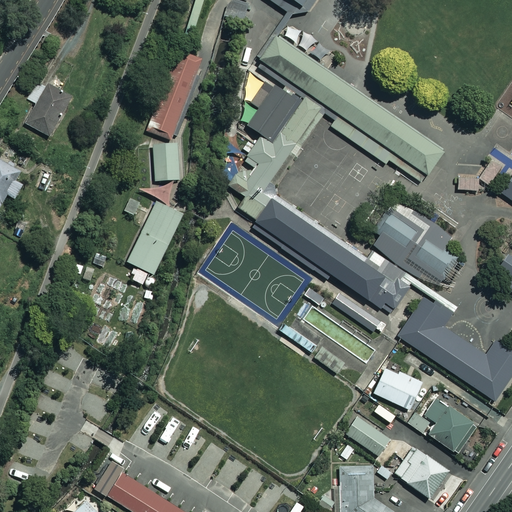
[(247,5),(235,0),(231,0),(224,16),(239,23),(247,5)]
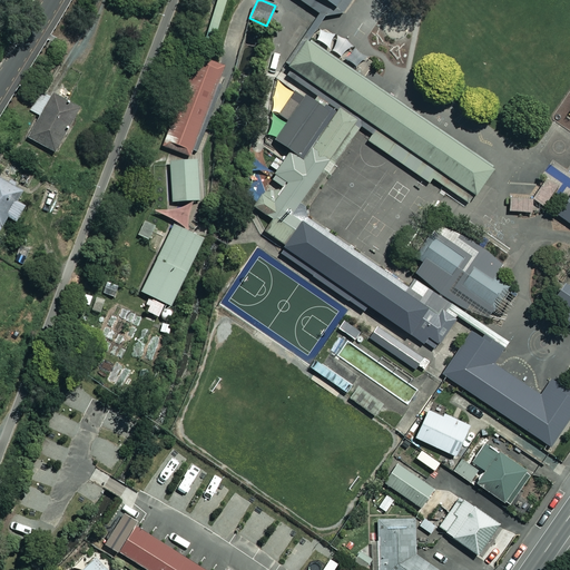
[(300,0),(325,17),(344,12),(352,0),(300,0)]
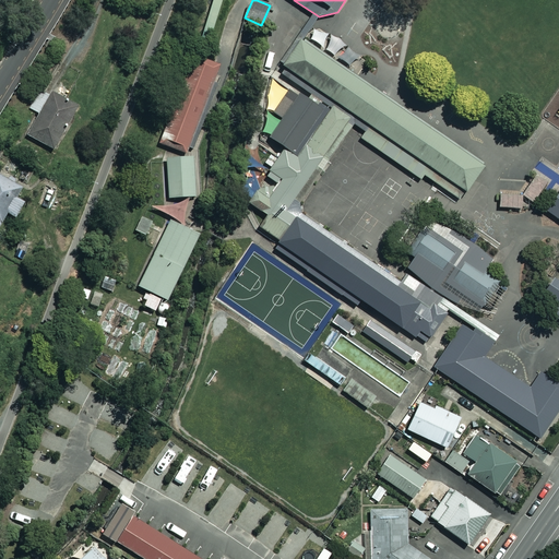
[(299,203),(354,125),(460,197),(483,164),(301,40),(280,72),(330,106),(324,114),(296,153),(285,145),(245,203),(260,213),(253,224),(278,241),(299,211),(299,203)]
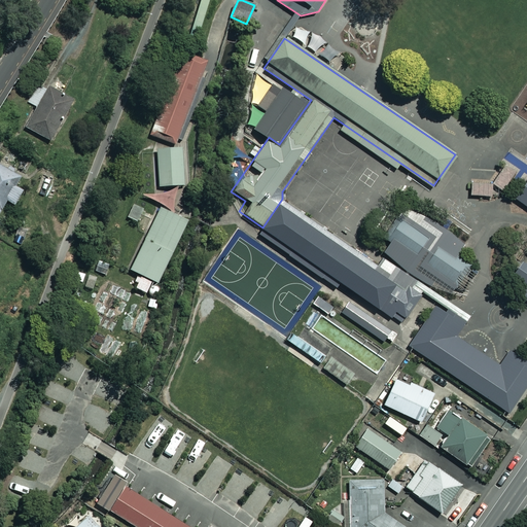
[(179,139),(183,140),(197,102),(194,101),(207,61),(183,53),(153,137),(177,145),(179,139)]
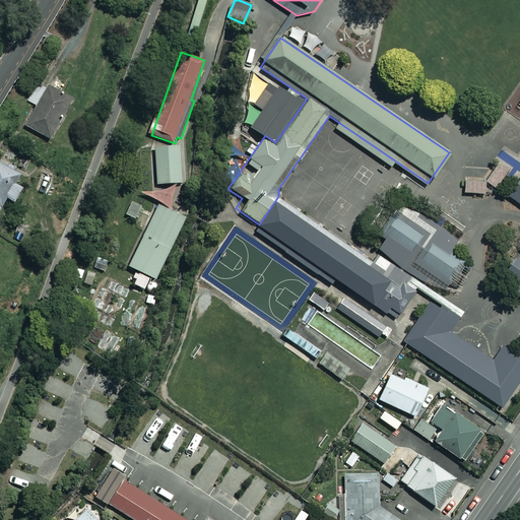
[(71,101),(38,81),(25,103),(36,109),(26,127),(49,139),(71,101)]
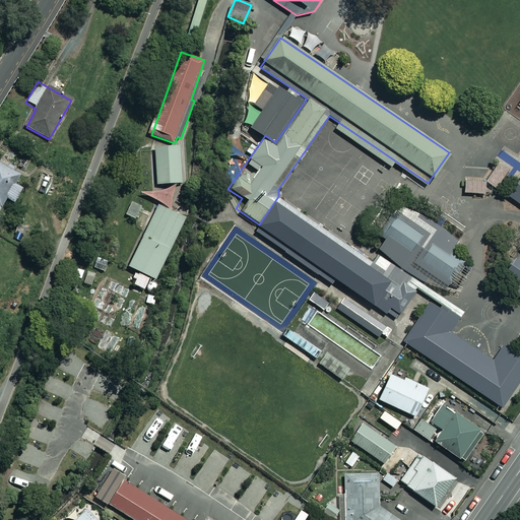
[(302,106),(269,83),(254,105),(262,110),(252,126),(265,135),(275,142),(302,106)]
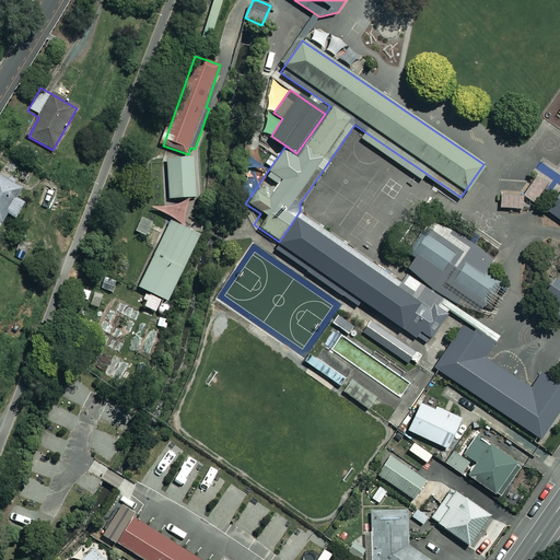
[(194,156),(166,159),(168,198),(196,196),(194,156)]
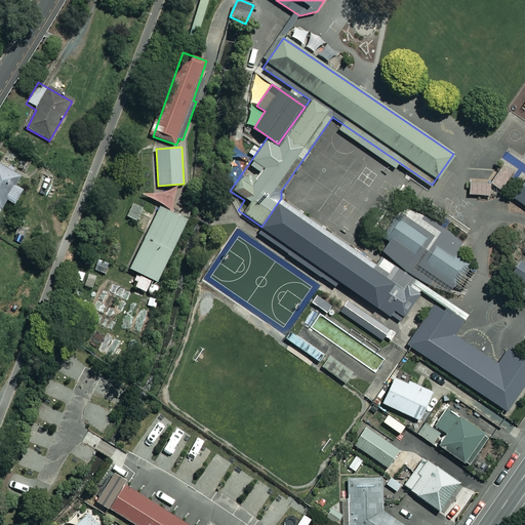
[(514,171),(502,163),(489,180),(500,190),(514,171)]
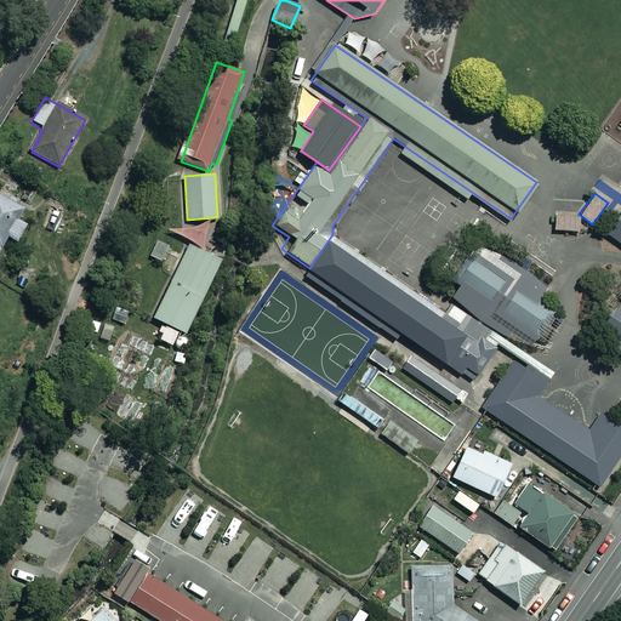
[(15,220),(21,209),(0,195),(0,246),(7,237),(15,240),(24,224),(15,220)]
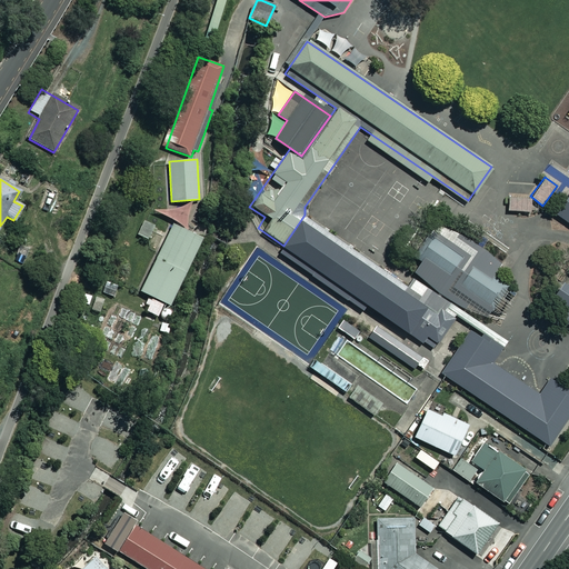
[(529,195),(507,196),(508,212),(530,211),(529,195)]
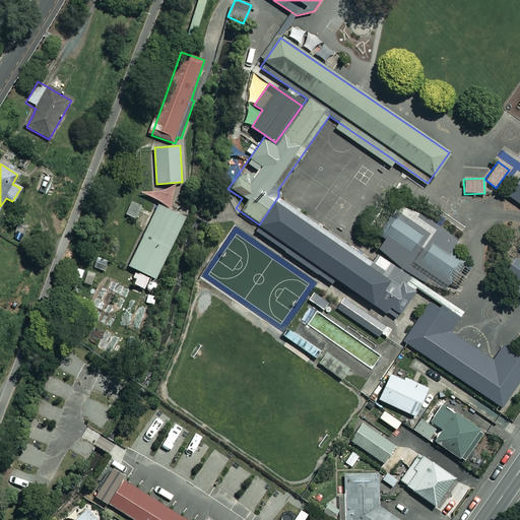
[(519,179),(508,197),(519,205),(519,179)]
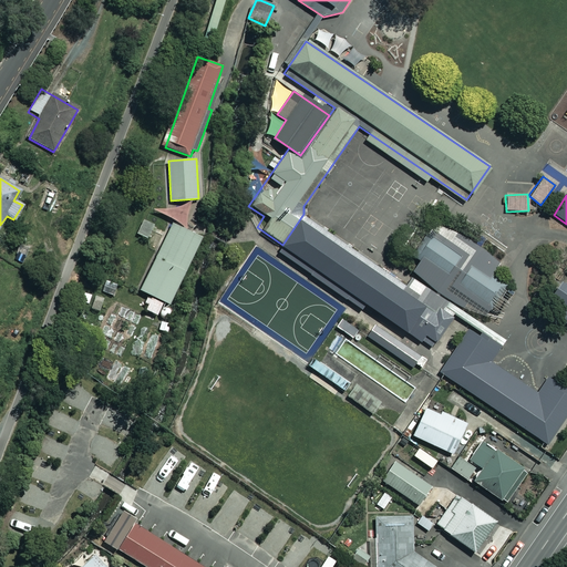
[(454,317),(303,214),(282,245),(278,250),(362,309),(366,303),(432,349),(454,317)]
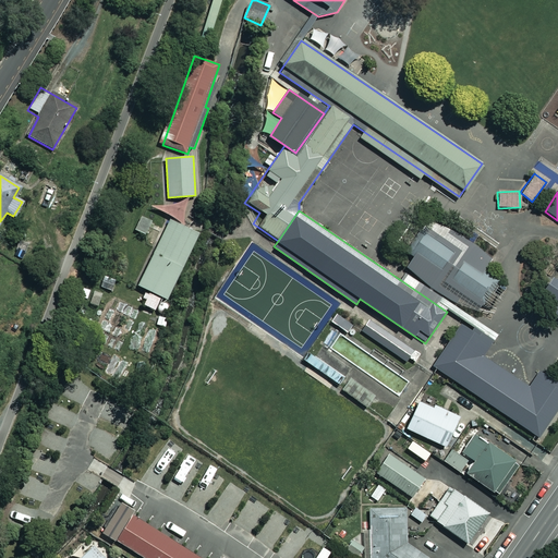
[(135,230),(146,235),(153,221),(142,216),(135,230)]
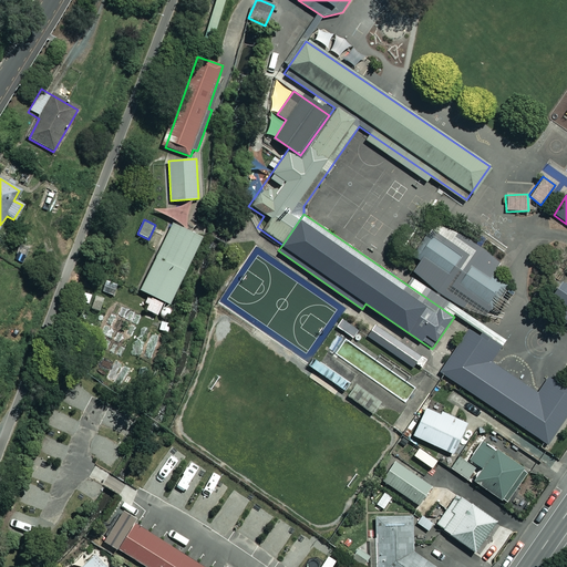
[(203,237),(172,223),(140,290),(171,305),(203,237)]
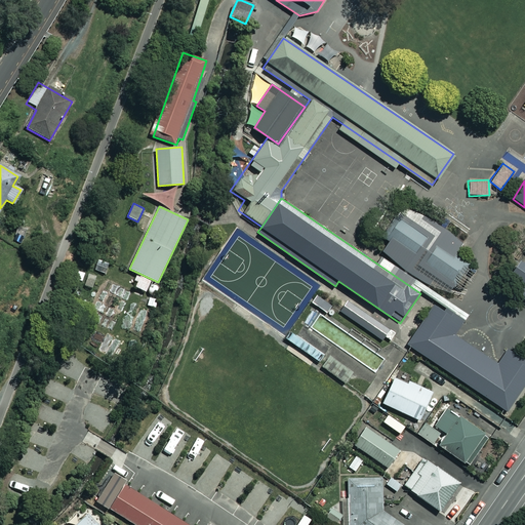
[(466,241),(443,227),(420,213),(400,206),(379,235),(389,241),(382,251),(408,273),(428,284),(449,293),(471,264),(456,254),(466,241)]
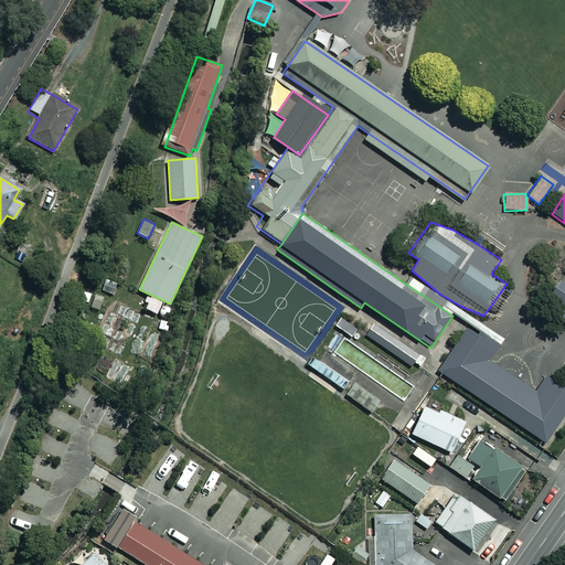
[(564,270),(543,305),(564,319),(564,270)]
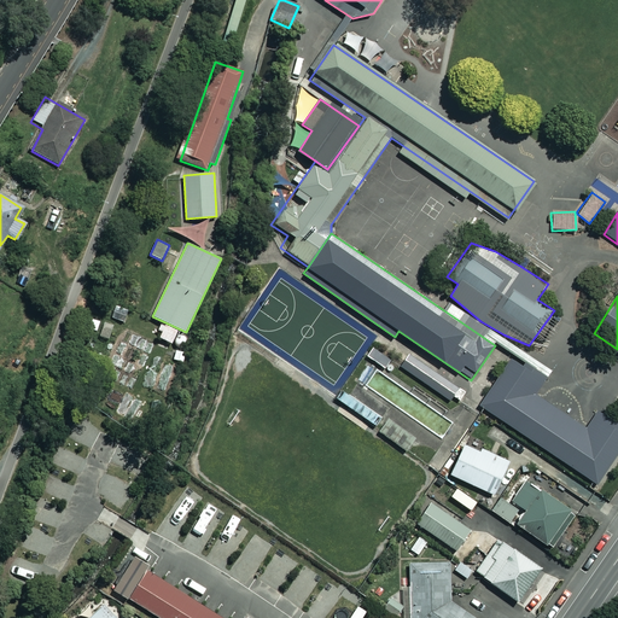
[(127,305),(112,298),(105,314),(121,320),(127,305)]
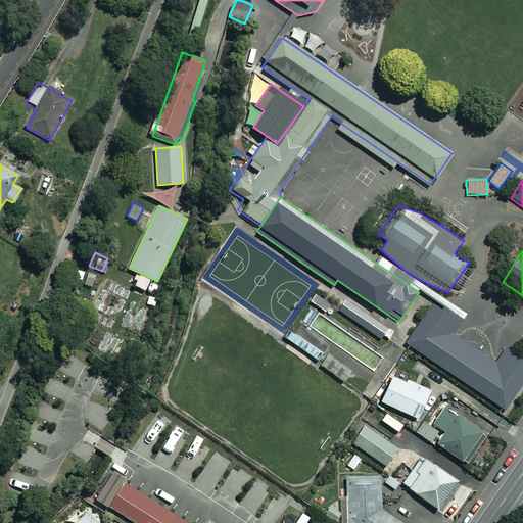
[(86,271),(76,268),(72,280),(82,283),(86,271)]
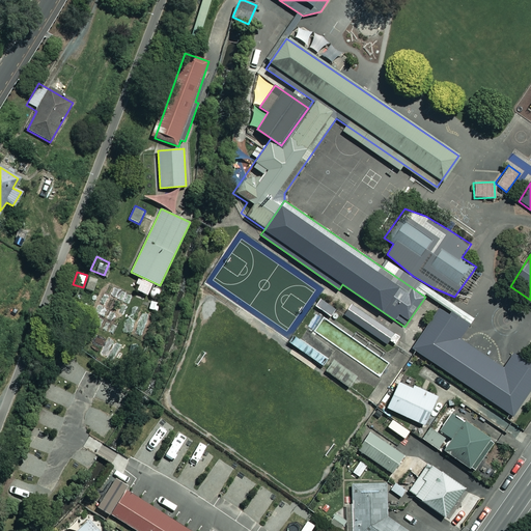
[(100,279),(89,276),(85,289),(95,292),(100,279)]
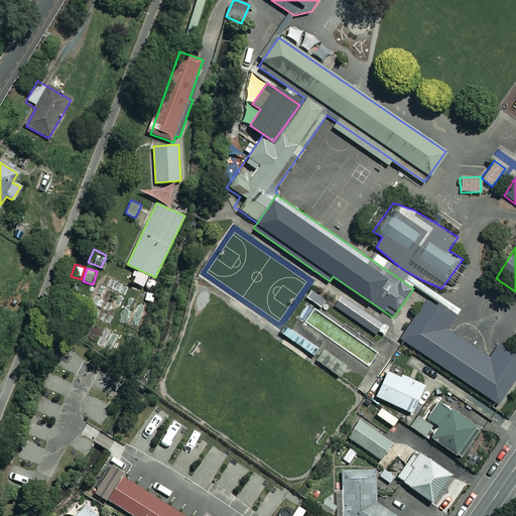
[(153,293),(156,283),(148,280),(143,300),(153,303),(155,294),(153,293)]
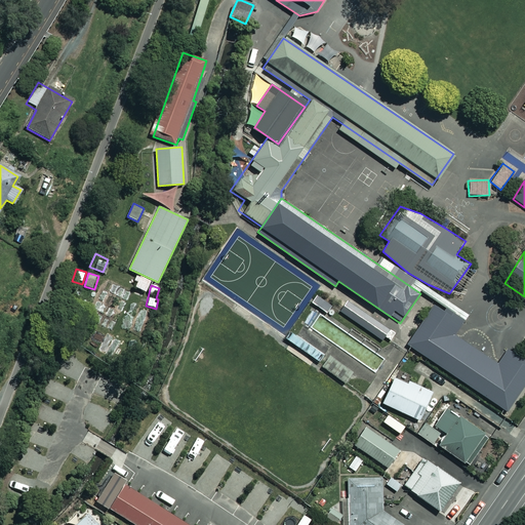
[(332,305),(317,294),(312,303),(327,313),(332,305)]
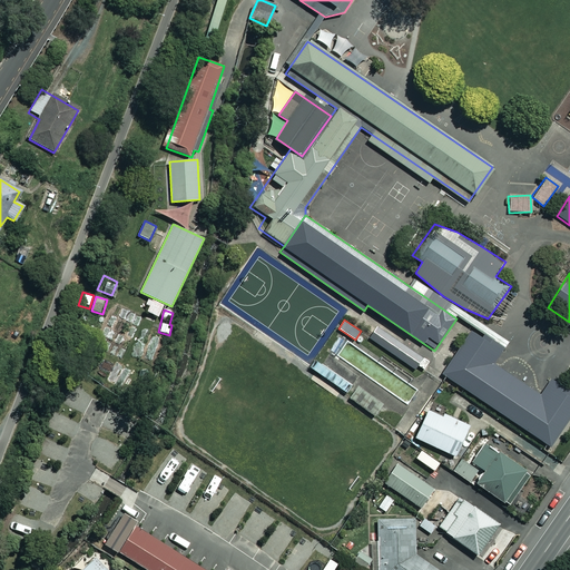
[(335,328),(327,323),(302,360),(311,365),(335,328)]
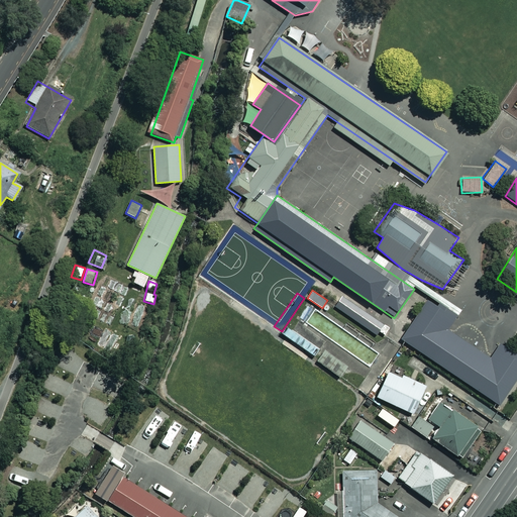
[(391,325),(342,294),(333,308),(382,339),(391,325)]
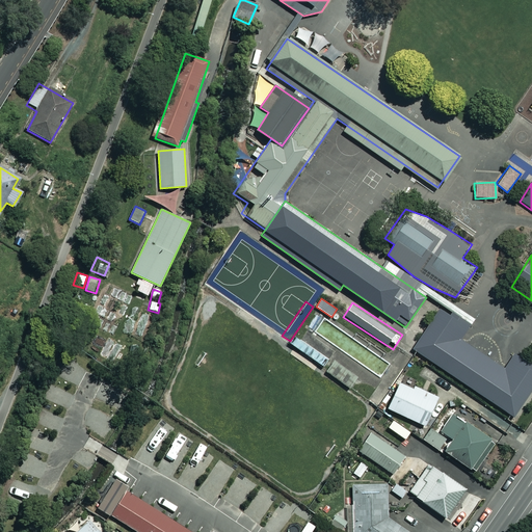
[(450,315),(439,308),(410,349),(514,417),(531,390),(531,370),(531,367),(531,365),(514,353),(505,369),(461,340),(472,324),(453,312),(450,315)]
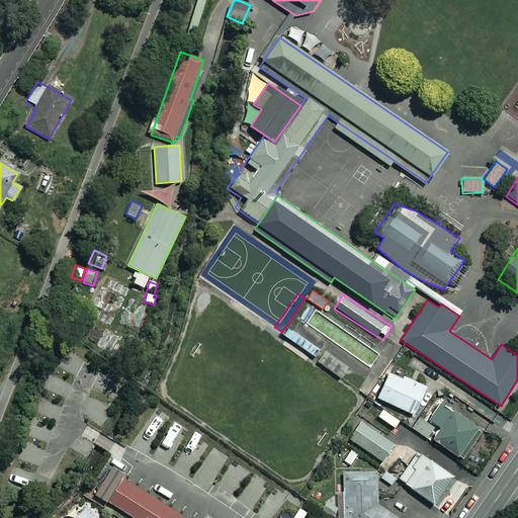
[(348,366),(325,351),(317,363),(340,378),(348,366)]
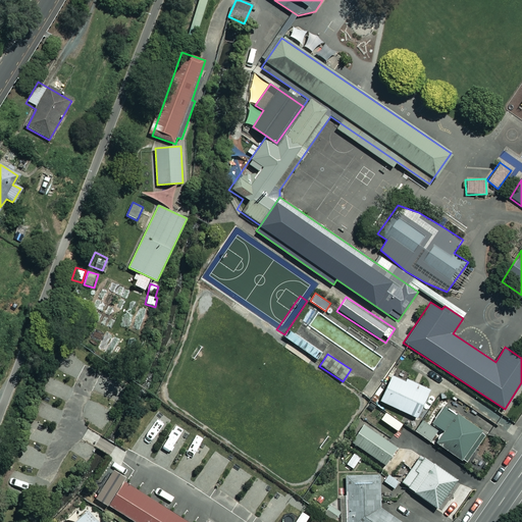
[(386,384),(383,382),(379,389),(383,392),(379,401),(415,418),(428,390),(392,373),(386,384)]
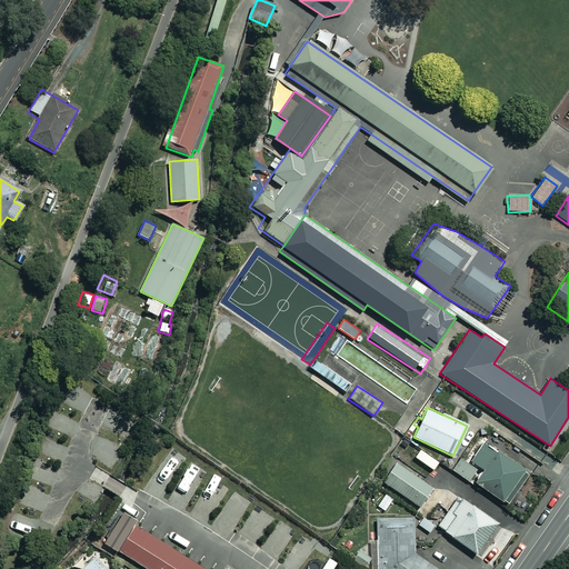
[(510,441),(492,430),(470,462),(480,468),(471,481),(506,505),(527,472),(501,455),(510,441)]
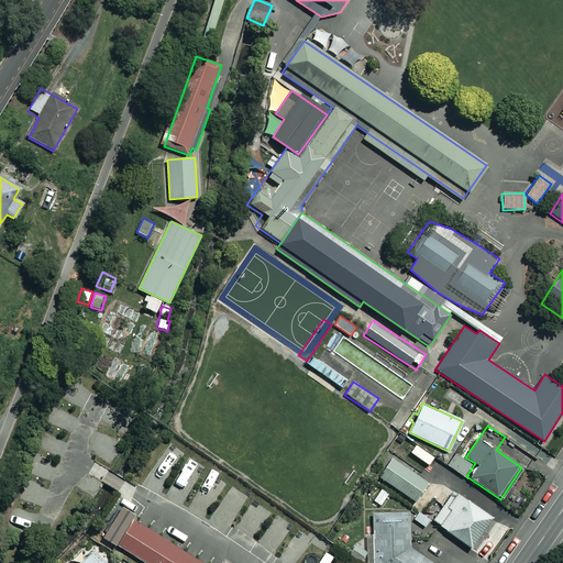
[(410,445),(397,439),(392,449),(406,455),(410,445)]
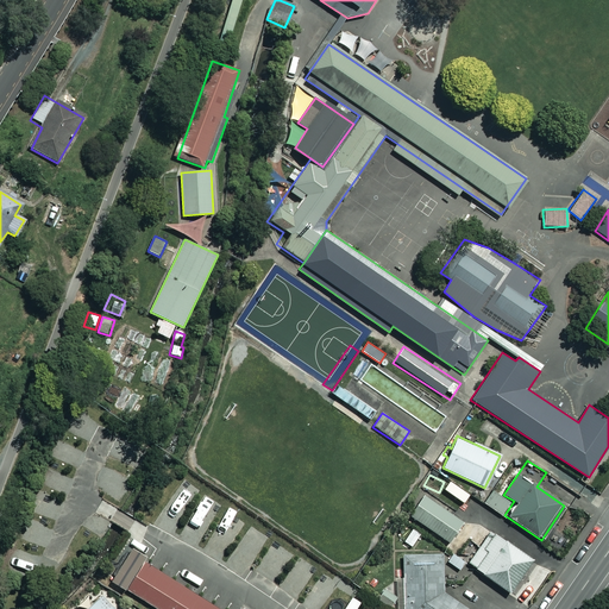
[(464,521),(421,494),(407,515),(450,542),(464,521)]
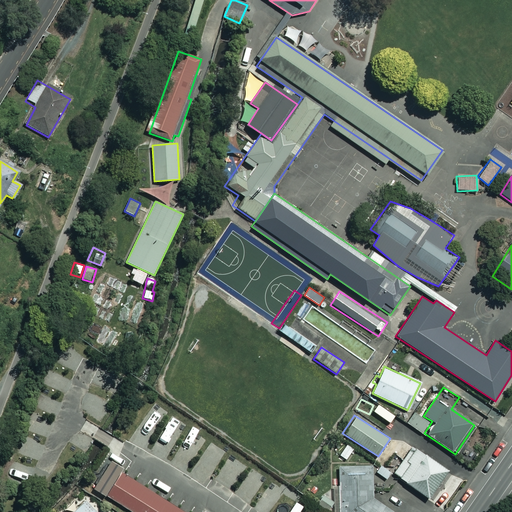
[(354,450),(345,444),(338,457),(346,463),(354,450)]
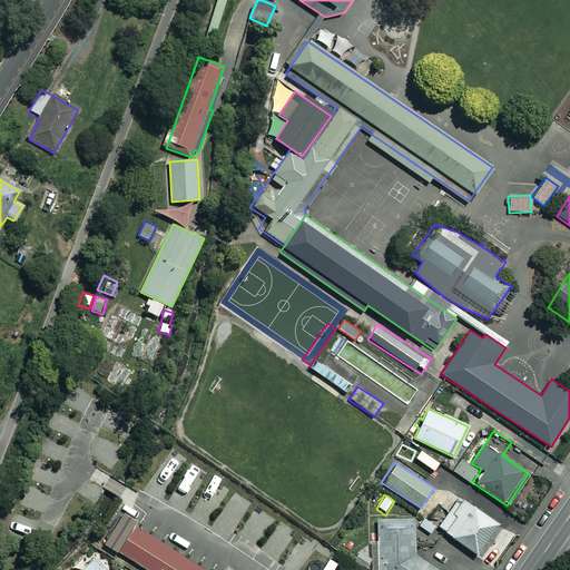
[(497,526),(459,498),(438,528),(475,554),(497,526)]
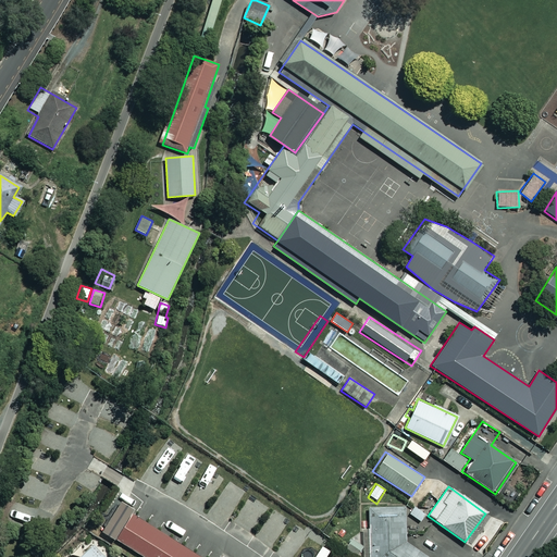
[(404,506),(368,508),(369,556),(428,556),(406,543),(404,506)]
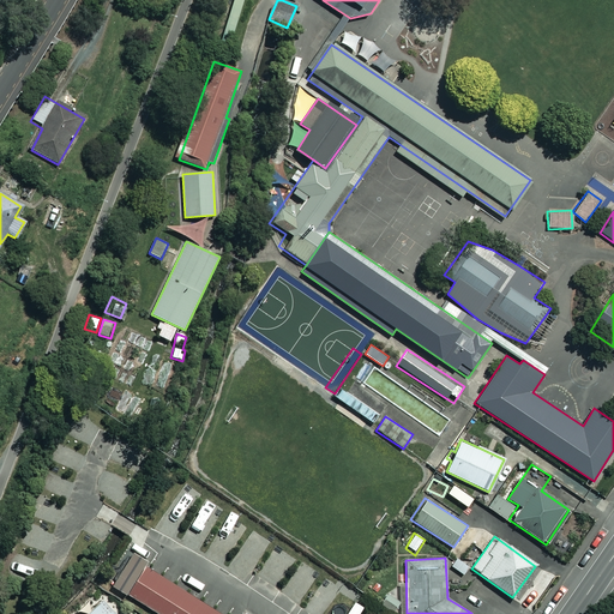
[(131,600),(154,613),(212,613),(148,573),(131,600)]
